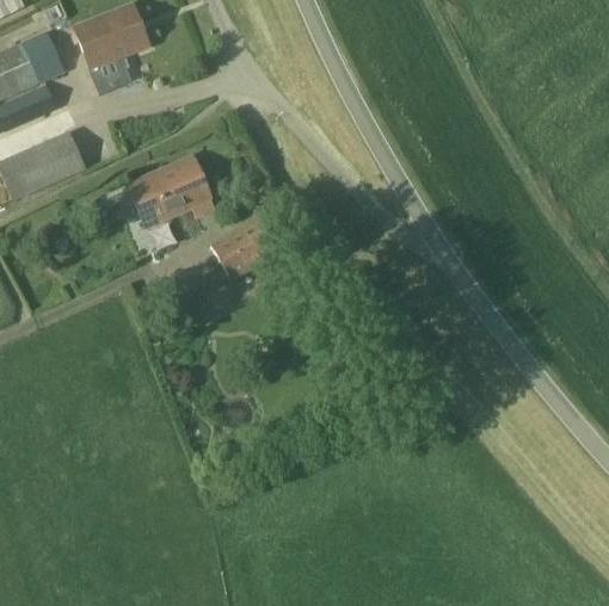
[(0,0),(0,17),(25,6),(23,0),(0,0)]
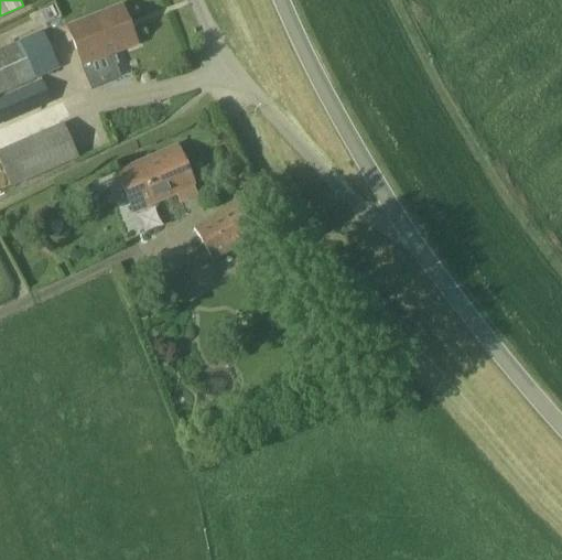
[(139,41),(123,3),(69,24),(85,62),(139,41)]
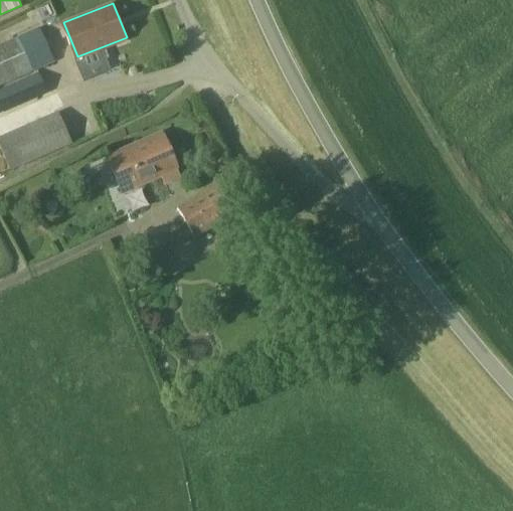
[(0,83),(52,60),(38,27),(0,44),(0,110),(48,90),(41,71),(0,89),(0,83)]
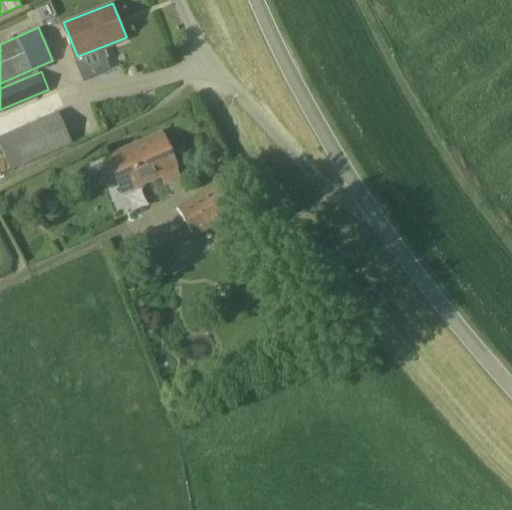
[(58,109),(0,135),(0,144),(11,169),(73,142),(58,109)]
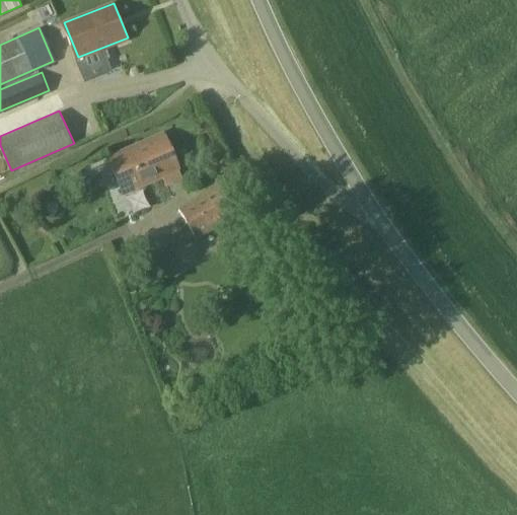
[(180,168),(165,132),(108,155),(125,193),(163,176),(167,185),(183,177),(180,168)]
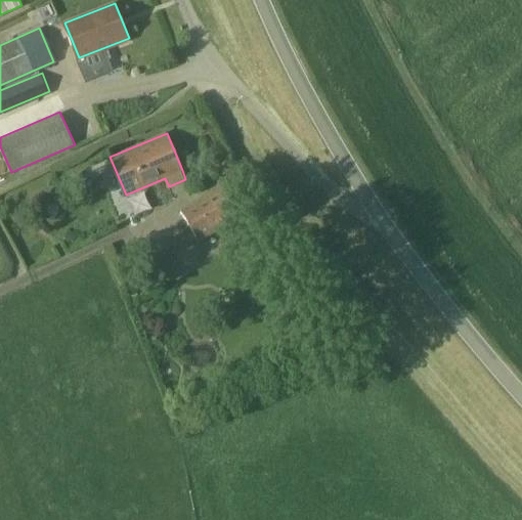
[(221,175),(230,169),(221,157),(213,163),(221,175)]
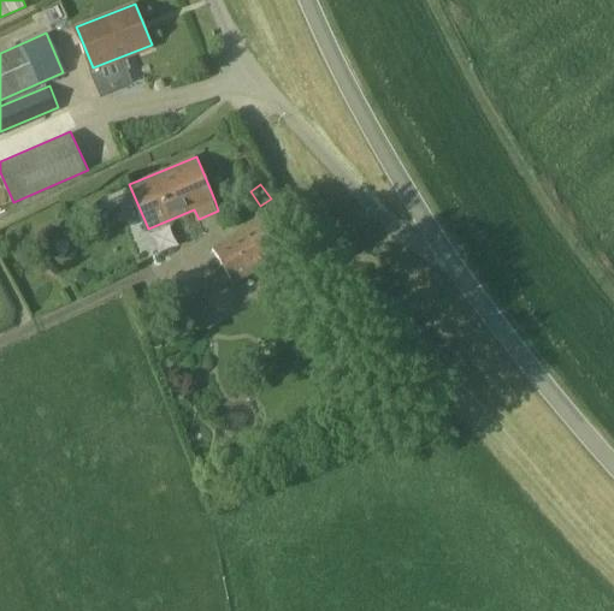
[(283,254),(263,218),(213,247),(235,283),(283,254)]
